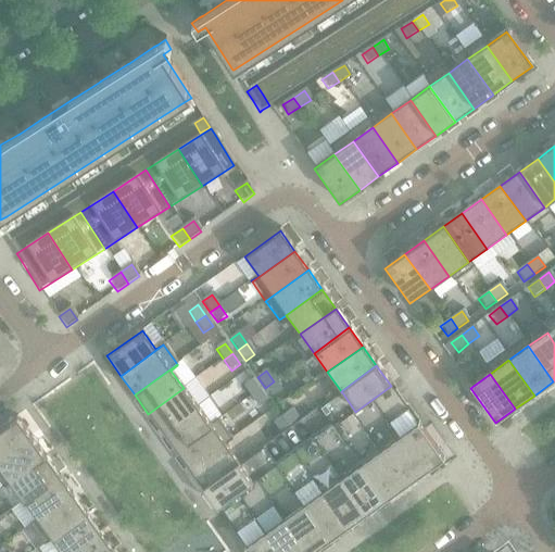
[(260,391),(252,381),(243,387),(251,398),(260,391)]
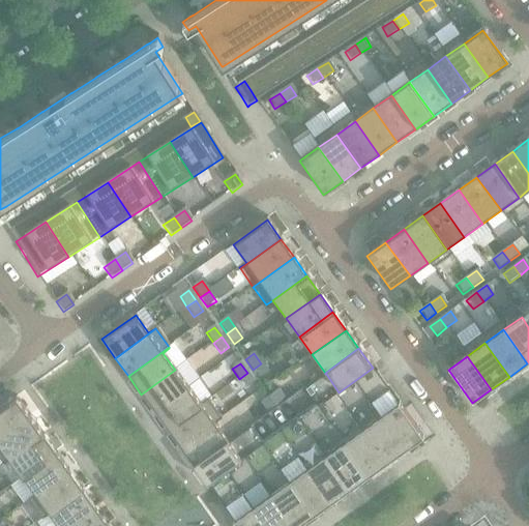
[(261,363),(253,370),(260,380),(268,374),(261,363)]
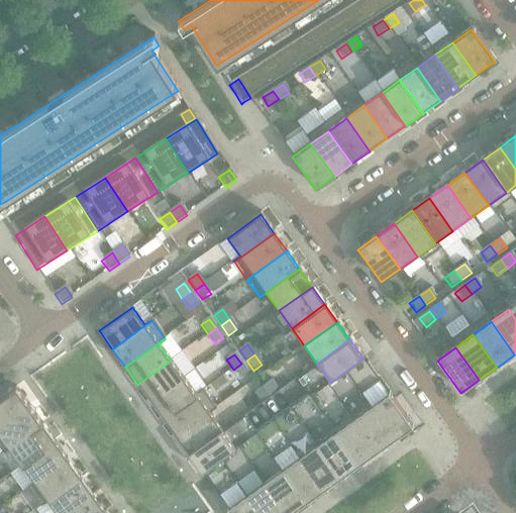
[(183,379),(171,361),(137,385),(150,402),(183,379)]
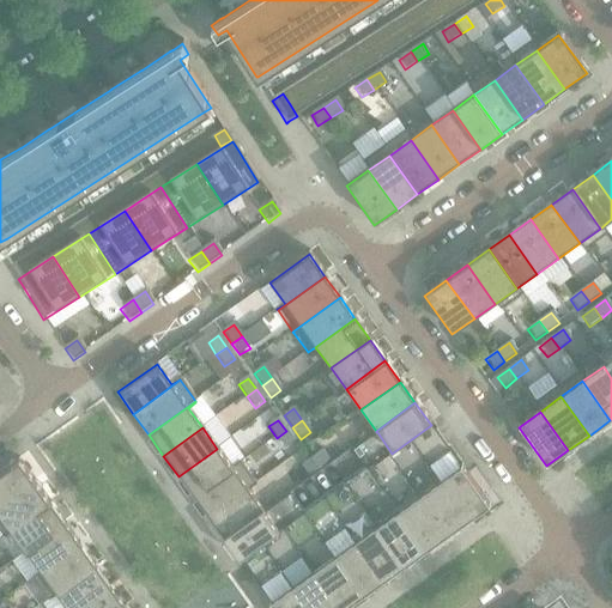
[(286,431),(277,438),(285,450),(295,443),(286,431)]
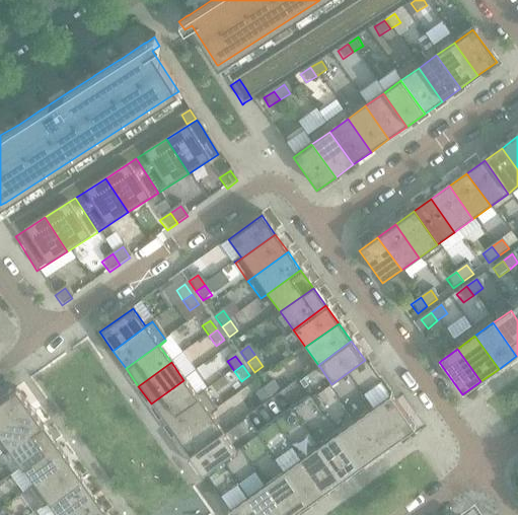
[(203,393),(203,392),(196,397),(183,380),(151,403),(163,422),(203,393)]
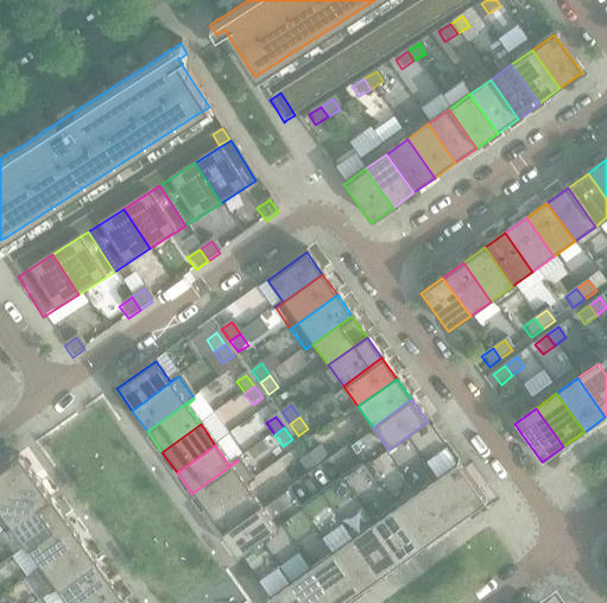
[(318,449),(311,454),(309,456),(317,468),(327,461),(318,449)]
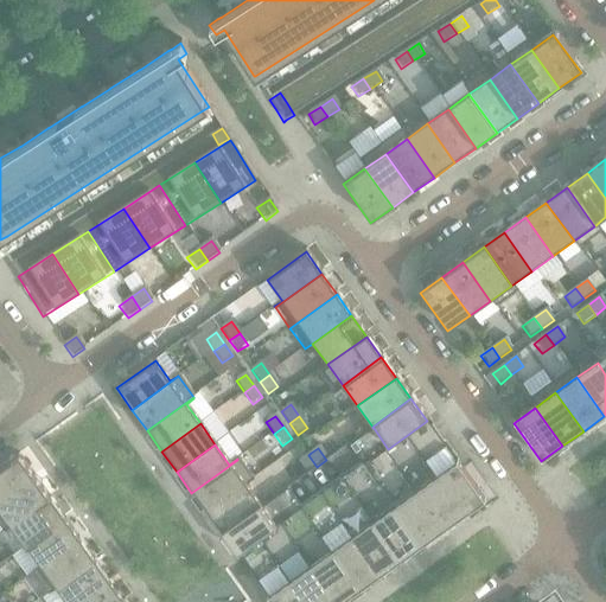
[(317,467),(308,455),(305,458),(298,462),(306,474),(313,469),(317,467)]
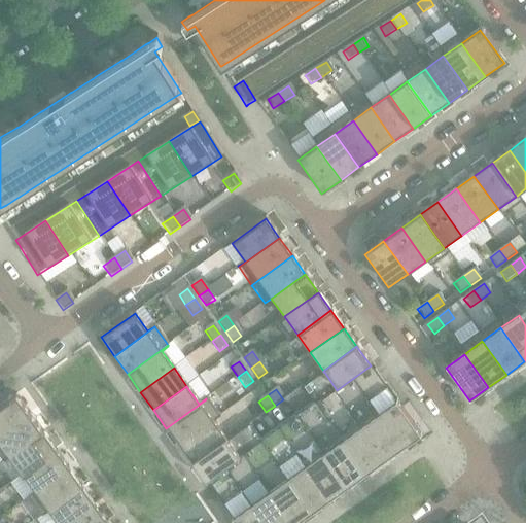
[(0,437),(30,416),(16,397),(0,408),(0,437)]
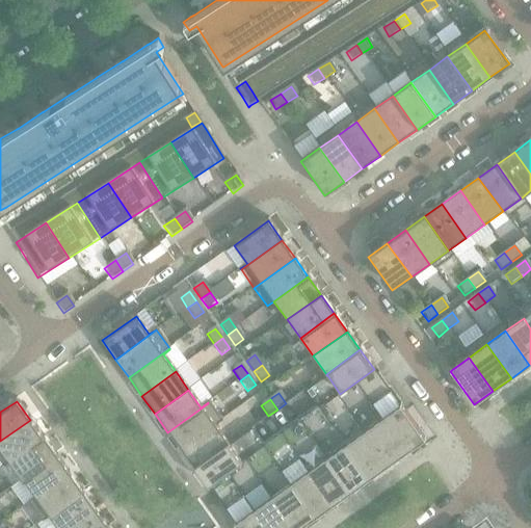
[(221,421),(210,405),(208,403),(167,432),(181,451),(221,421)]
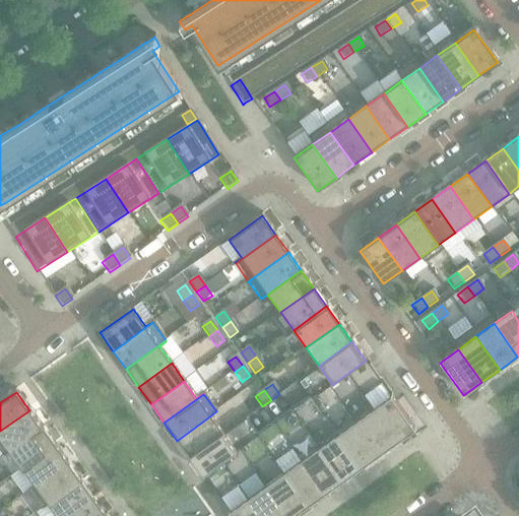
[(414,430),(391,397),(372,410),(396,444),(414,430)]
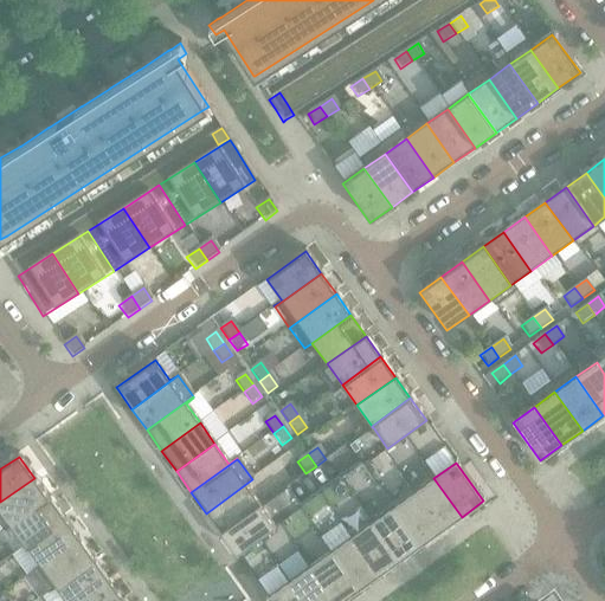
[(0,529),(2,532),(10,527),(49,498),(34,478),(0,502),(0,529)]
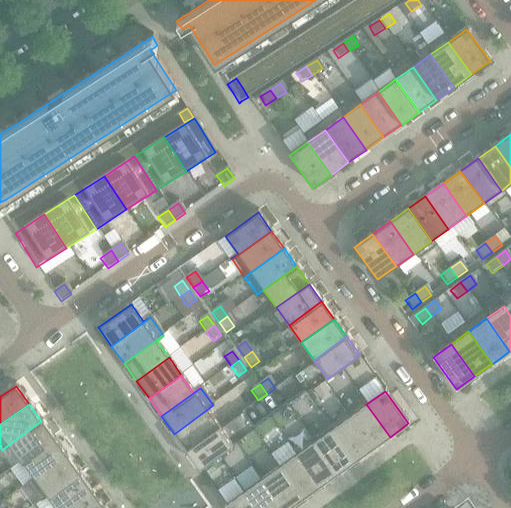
[(390,437),(366,404),(349,416),(372,449),(390,437)]
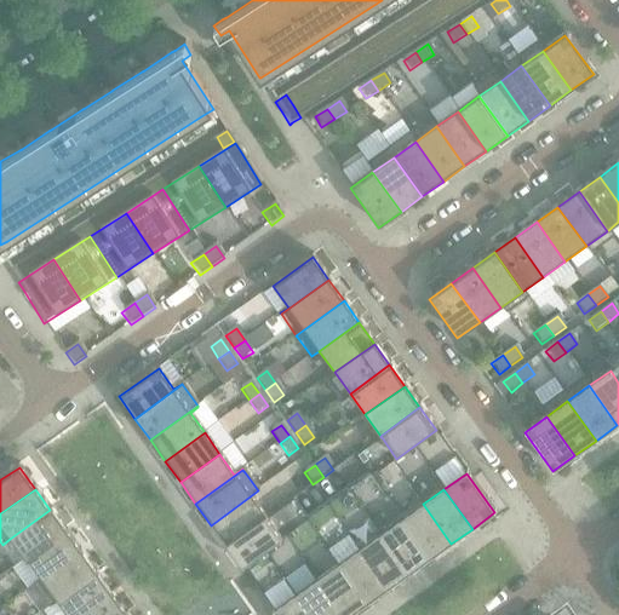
[(251,498),(259,492),(258,490),(211,526),(227,547),(267,518),(251,498)]
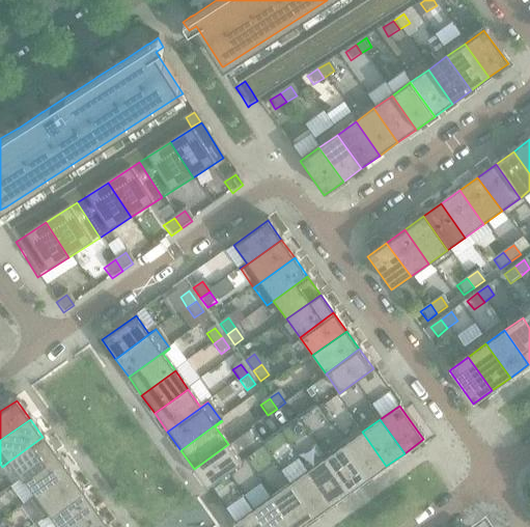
[(386,466),(362,432),(343,445),(368,479),(386,466)]
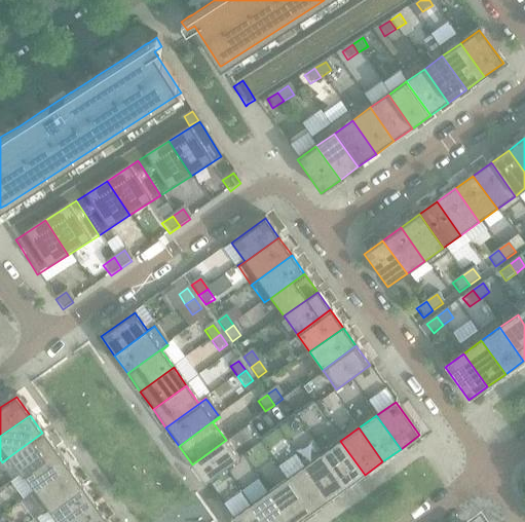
[(22,476),(55,451),(42,433),(8,457),(22,476)]
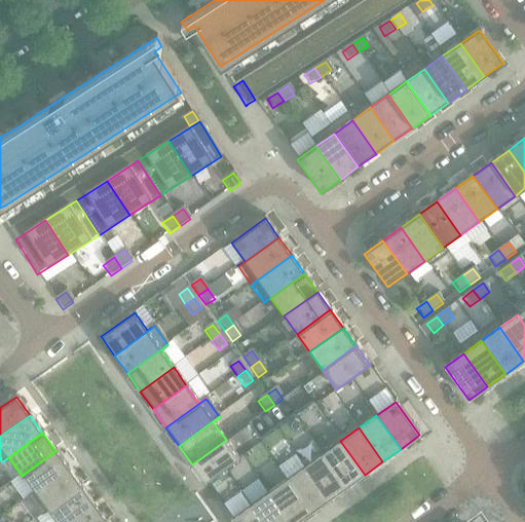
[(205,483),(238,458),(226,441),(226,440),(192,464),(205,483)]
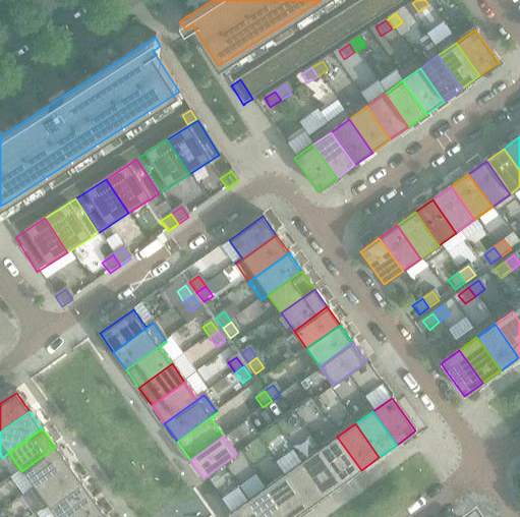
[(361,470),(337,437),(320,449),(343,482),(361,470)]
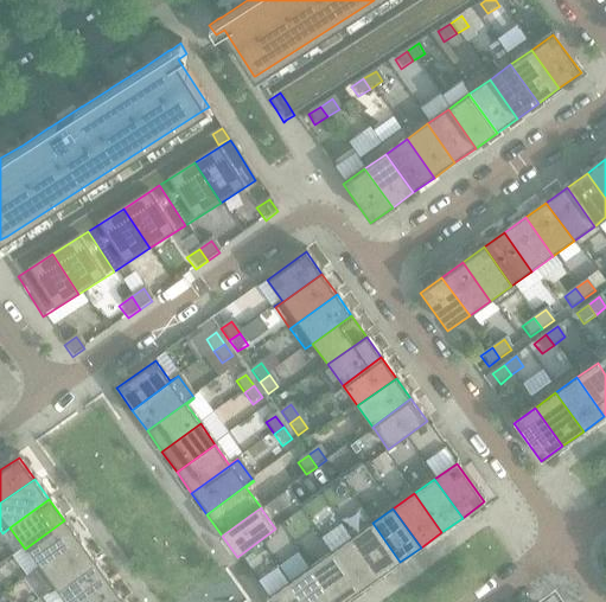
[(40,569),(78,540),(64,520),(25,549),(40,569)]
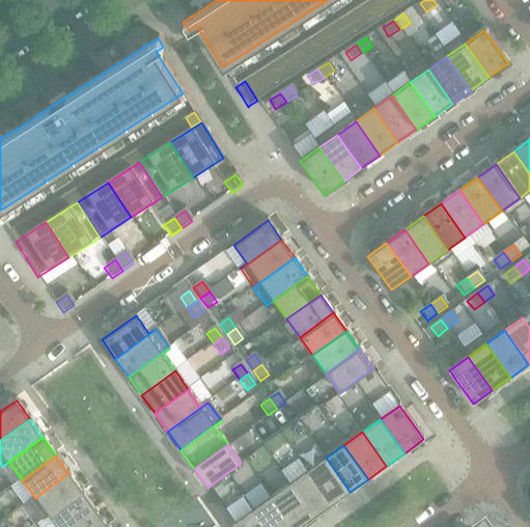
[(350,492),(326,458),(307,471),(331,505),(350,492)]
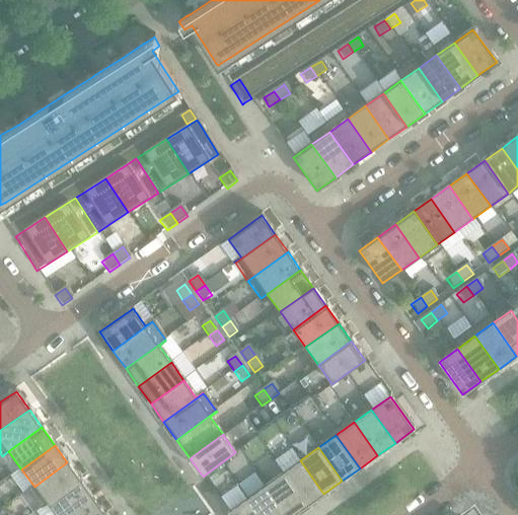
[(323,494),(300,460),(282,473),(306,506),(323,494)]
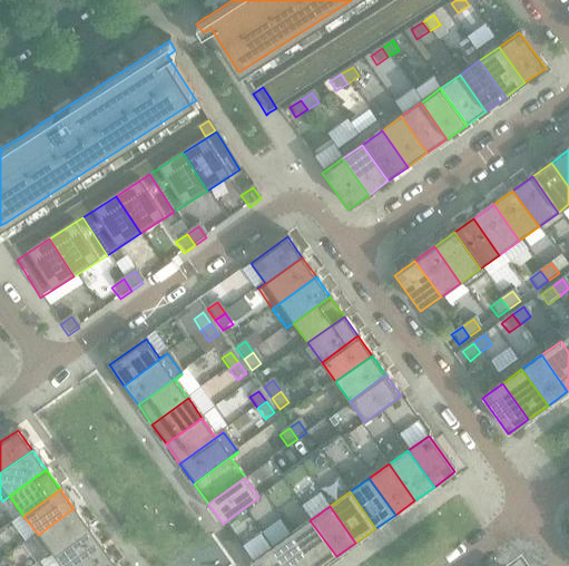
[(38,535),(30,540),(45,560),(51,555),(88,528),(74,508),(38,535)]
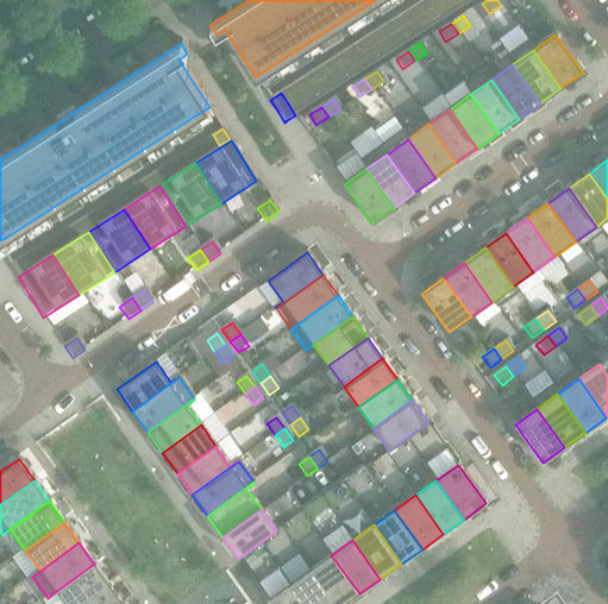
[(359,593),(331,555),(311,570),(334,603),(345,603),(359,593)]
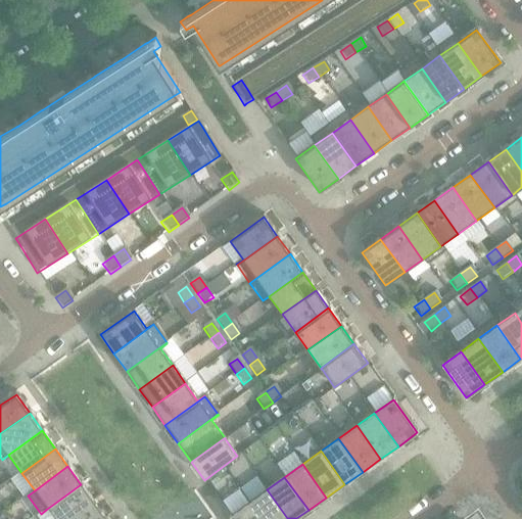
[(70,518),(93,503),(81,484),(47,509),(54,518),(70,518)]
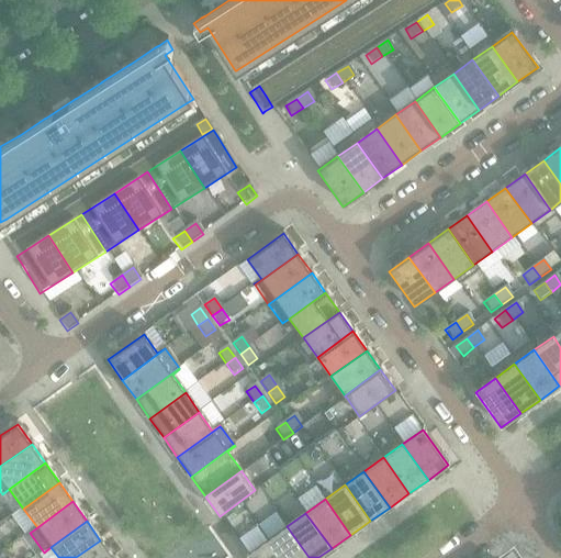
[(309,557),(287,526),(267,540),(279,557),(309,557)]
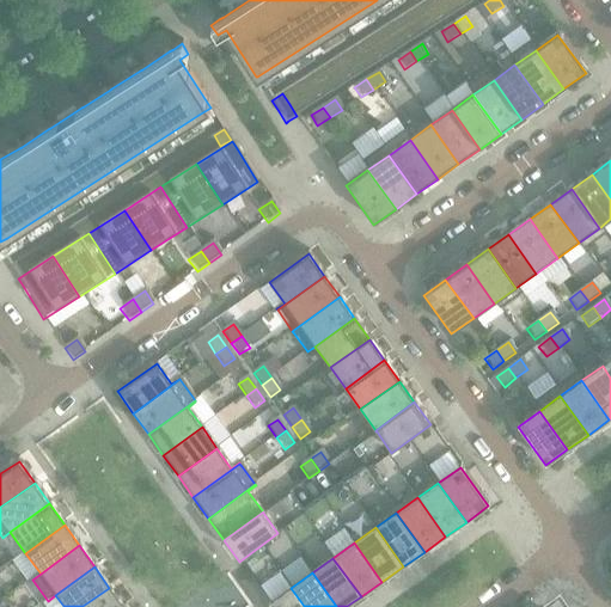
[(123,606),(109,588),(83,606),(123,606)]
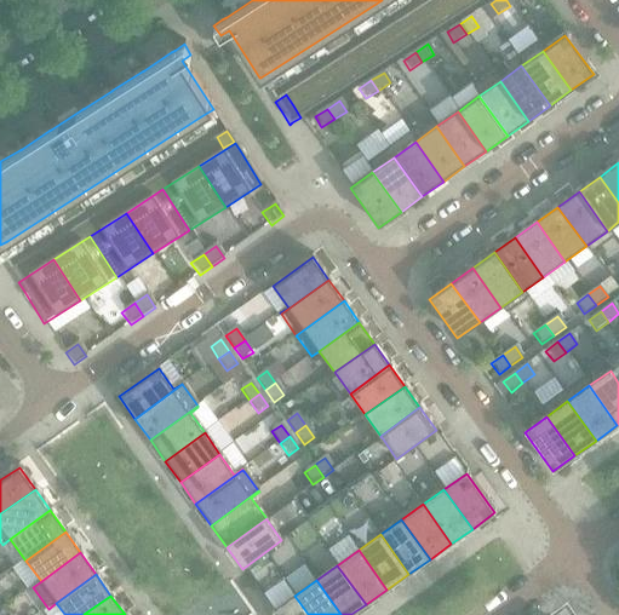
[(308,614),(294,596),(273,611),(274,614),(308,614)]
